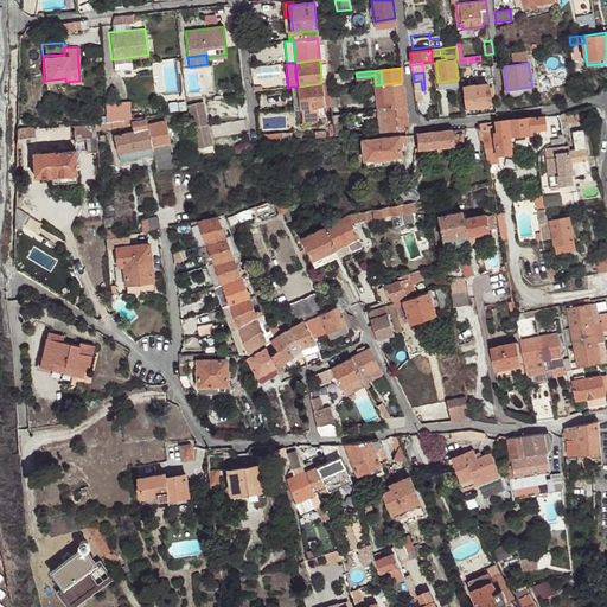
[(406,106),(402,82),(382,84),(384,108),(406,106)]
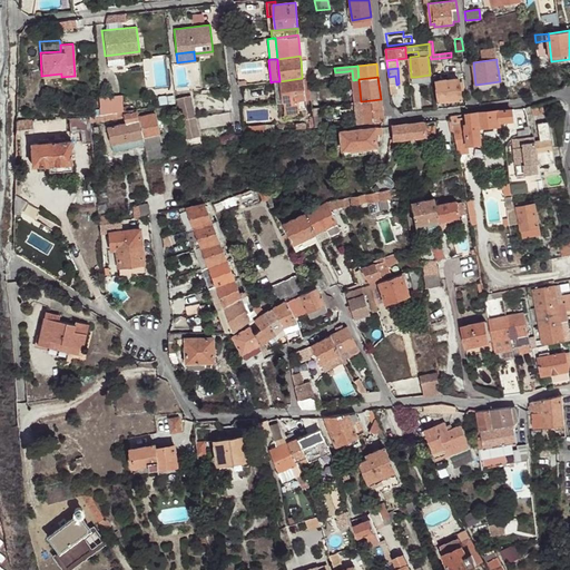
[(302,78),(279,81),(282,102),(296,101),(304,100),(303,81),(302,78)]
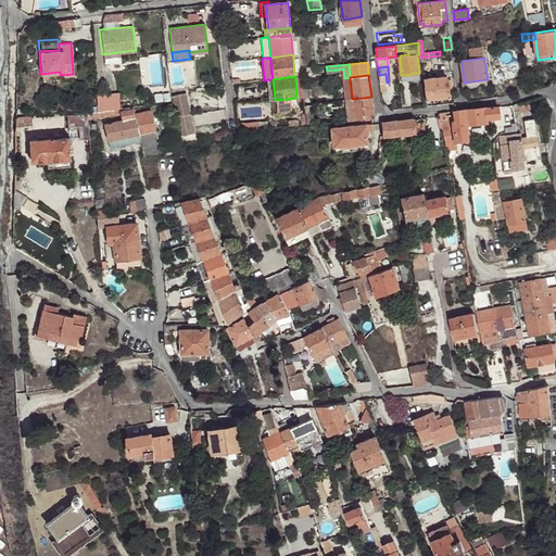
[(449,91),(447,79),(446,77),(425,79),(427,98),(427,99),(426,100),(428,101),(429,100),(429,99),(447,97),(447,98),(449,99),(451,98),(451,97),(449,96),(449,91)]
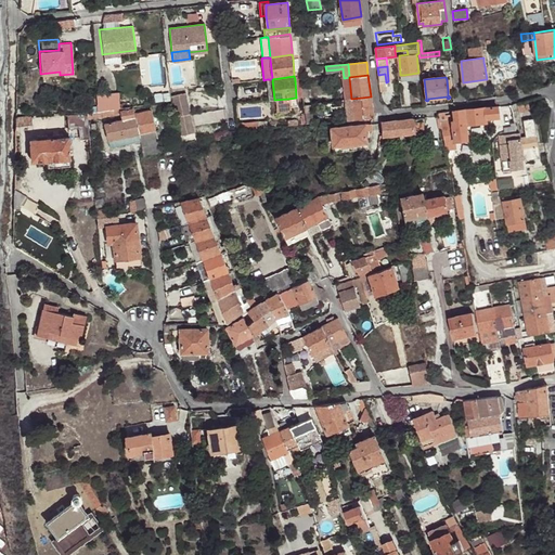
[(487,79),(463,82),(464,88),(488,85),(487,79)]
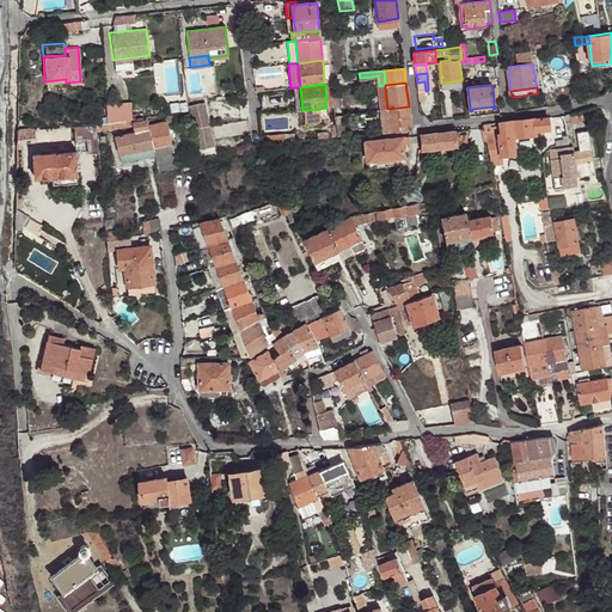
[(109,102),(110,122),(133,118),(133,102),(109,102)]
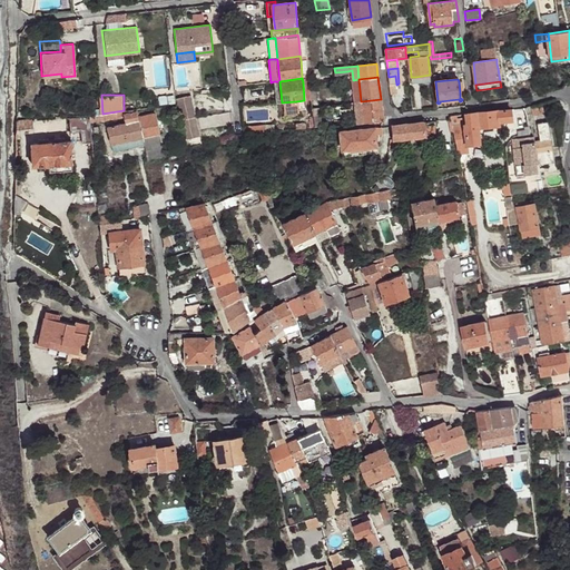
[(190,99),(175,102),(184,141),(199,138),(190,99)]
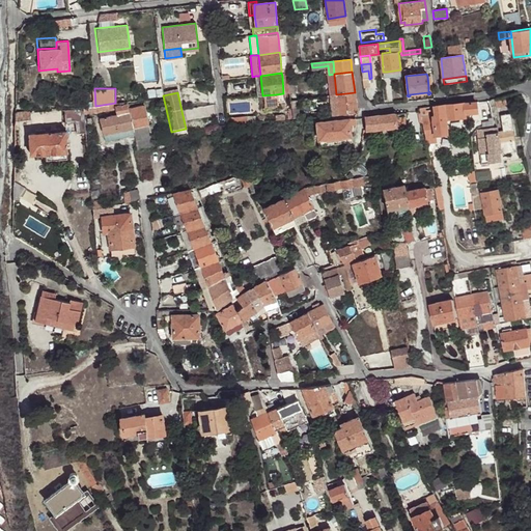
[(357,113),(355,92),(336,94),(338,114),(357,113)]
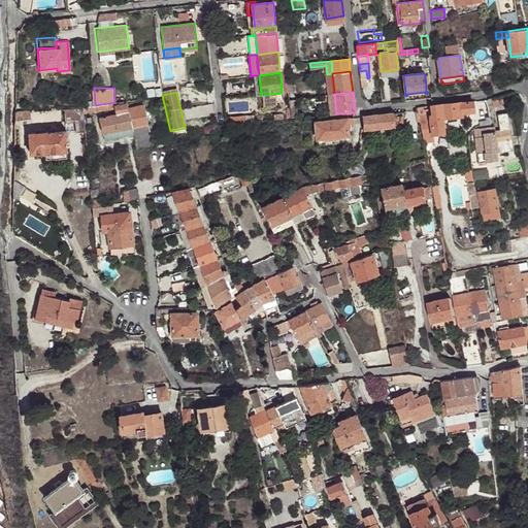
[(276,105),(274,94),(261,95),(262,106),(276,105)]
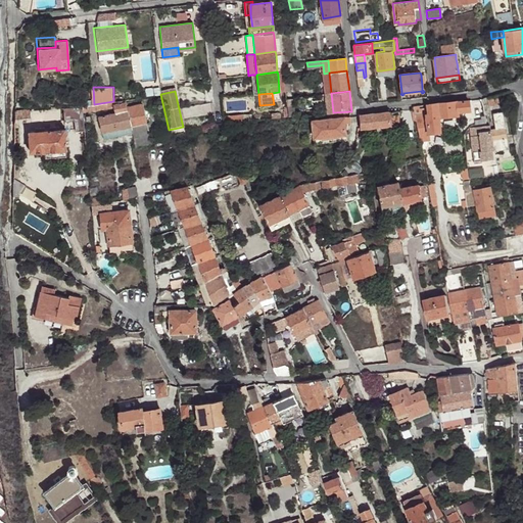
[(496,95),(485,98),(489,107),(500,104),(496,95)]
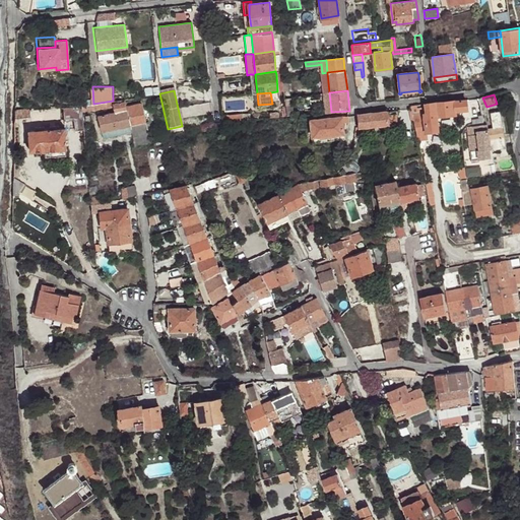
[(93,104),(86,105),(86,110),(115,106),(114,103),(113,101),(93,104)]
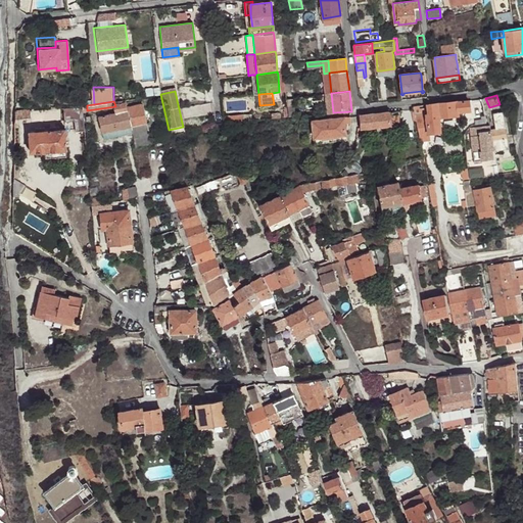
[(468,101),(456,102),(457,112),(469,111),(468,101)]
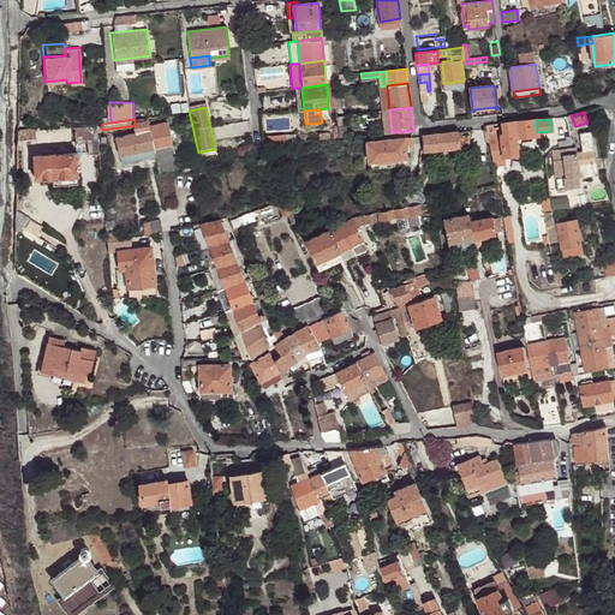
[(135,121),(136,125),(137,131),(115,136),(120,154),(137,150),(172,143),(167,121),(148,126),(147,120),(135,121)]
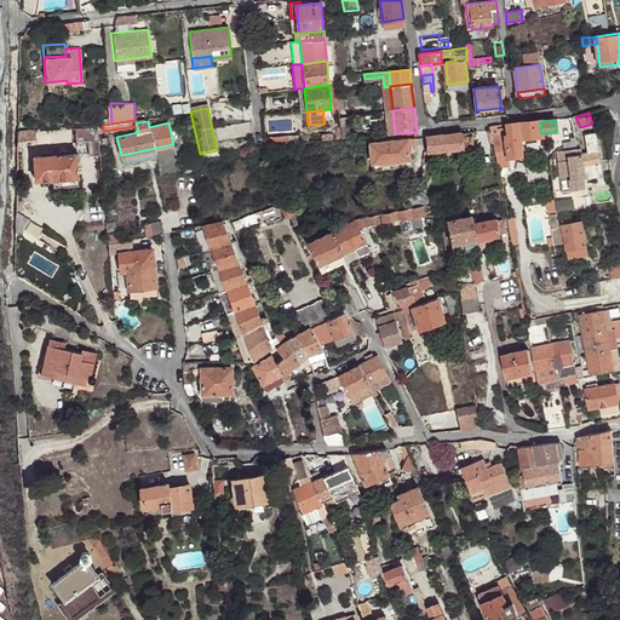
[(540,121),(518,124),(520,138),(543,136),(541,133),(540,121)]
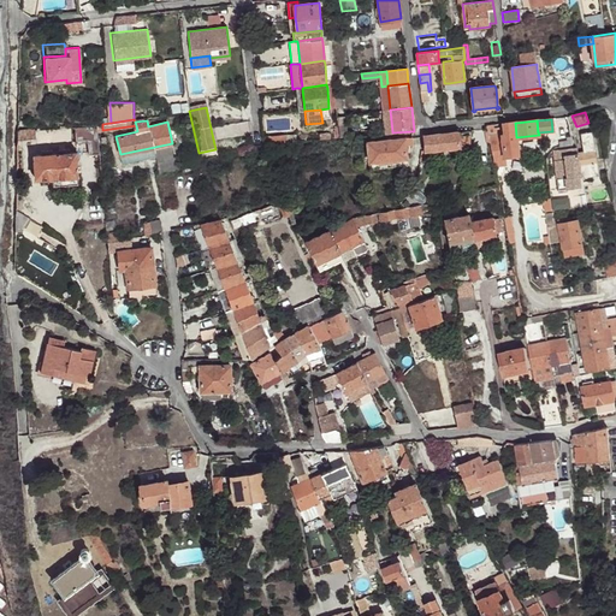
[(501,134),(489,135),(493,160),(495,165),(504,165),(504,155),(517,154),(516,137),(515,123),(503,124),(504,134),(501,134)]
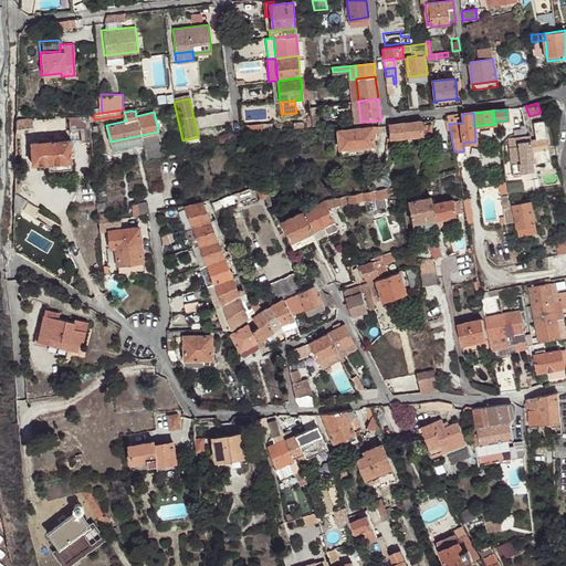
[(81,140),(91,139),(90,124),(88,114),(69,115),(70,129),(80,129),(81,140)]
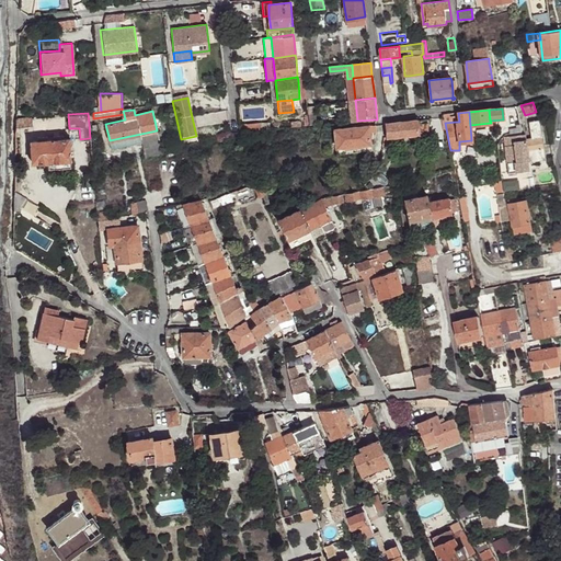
[(15,118),(15,127),(32,126),(32,123),(32,118),(32,117),(15,118)]
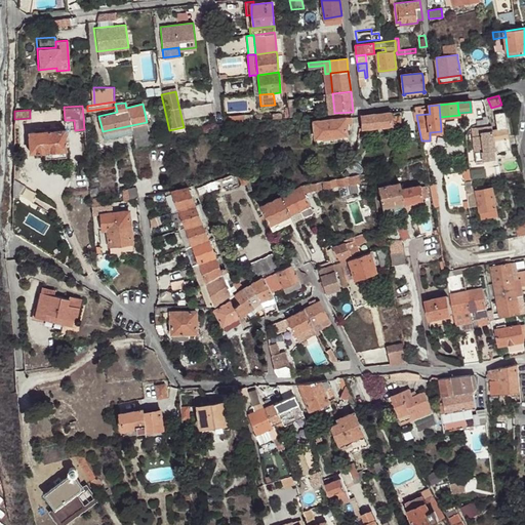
[(475,153),(484,152),(485,159),(495,158),(493,150),(509,148),(503,112),(493,113),(495,129),(492,130),(492,127),(481,128),(482,137),(473,138),(475,153)]
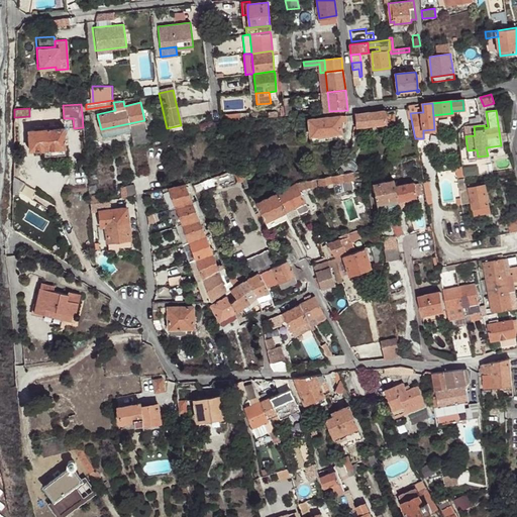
[(385,111),(354,113),(355,126),(394,123),(393,114),(385,114),(385,111)]
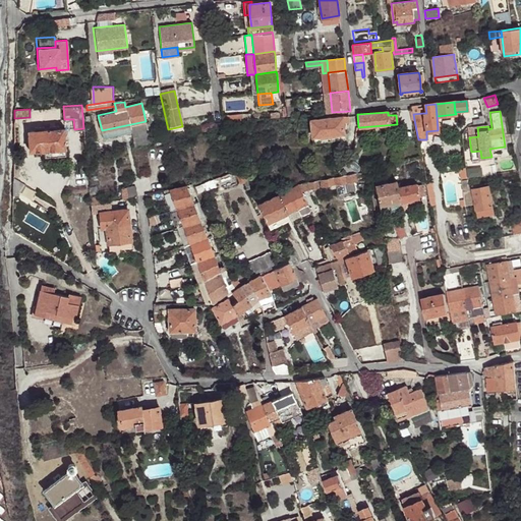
[(342,117),(310,120),(311,137),(344,133),(342,117)]
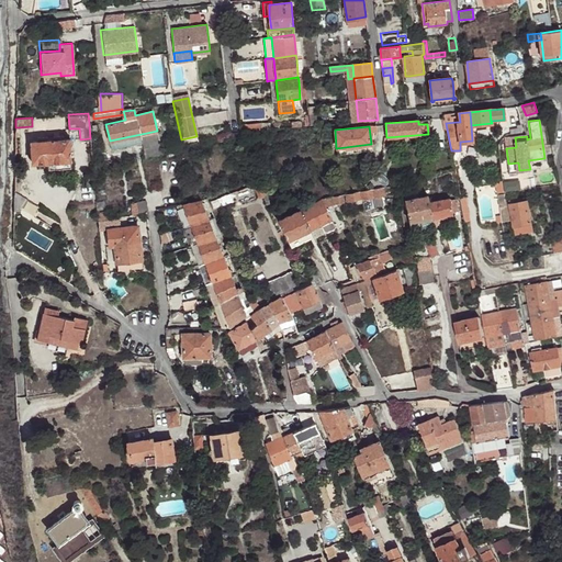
[(159,137),(157,131),(125,137),(127,145),(159,137)]
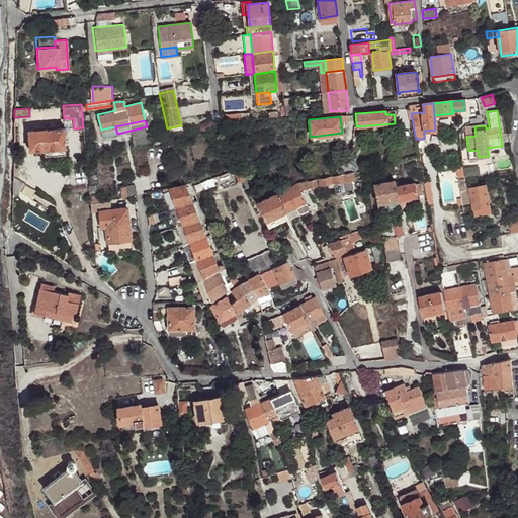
[(45,149),(66,147),(65,126),(59,127),(58,124),(49,125),(49,128),(44,128),(44,125),(33,126),(34,130),(28,130),(30,150),(45,149)]
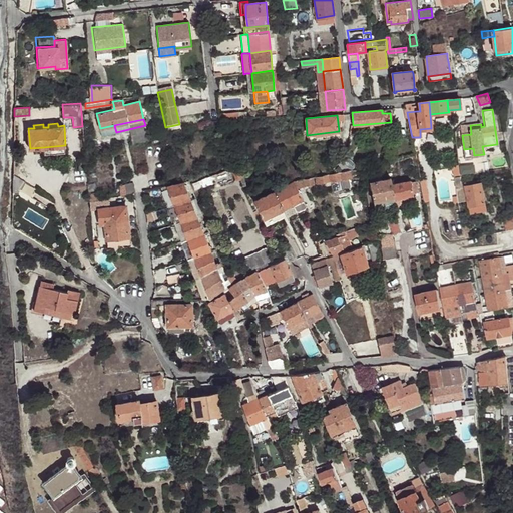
[(116,132),(114,125),(100,128),(101,135),(116,132)]
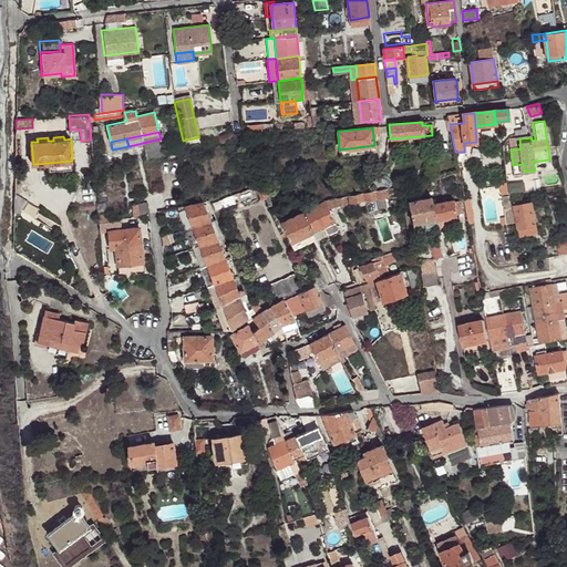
[(73,169),(72,161),(49,163),(49,172),(73,169)]
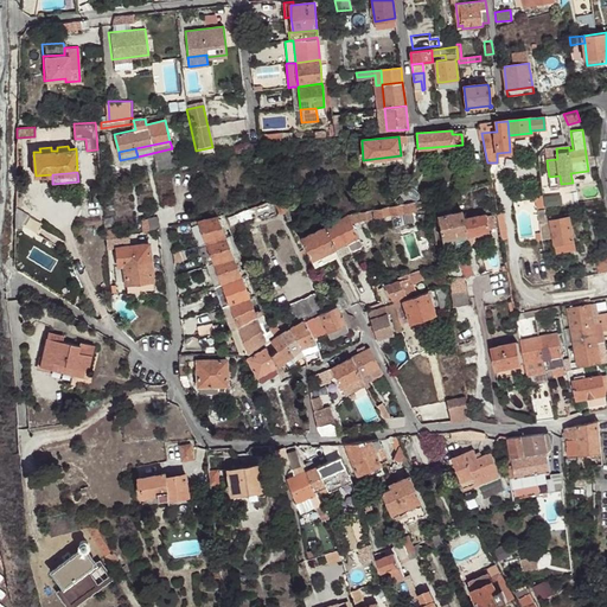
[(439,197),(429,199),(430,208),(465,198),(462,190),(439,197)]
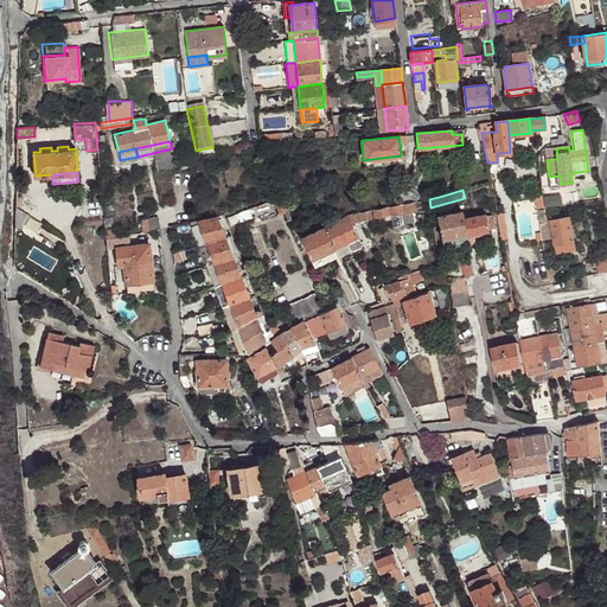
[(287,211),(282,200),(275,204),(280,215),(285,212),(287,211)]
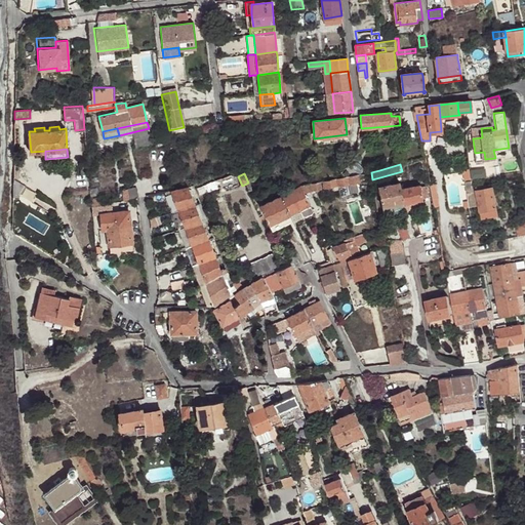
[(358,174),(323,182),(323,186),(324,190),(347,185),(357,184),(359,183),(358,174)]
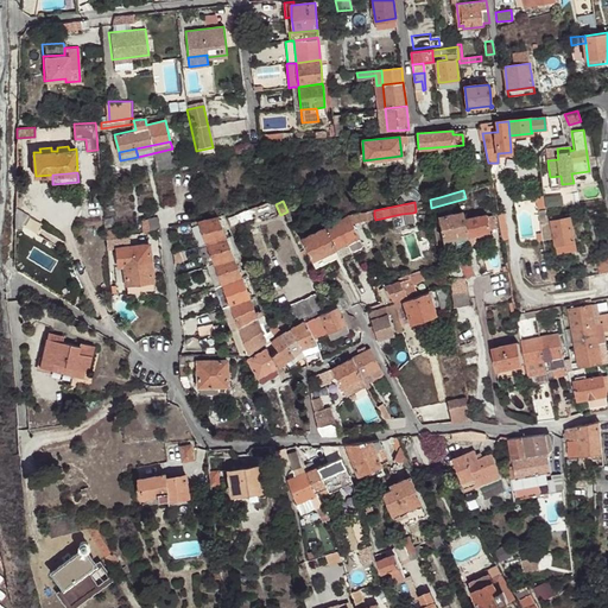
[(236,215),(239,222),(253,219),(249,209),(236,214),(236,215)]
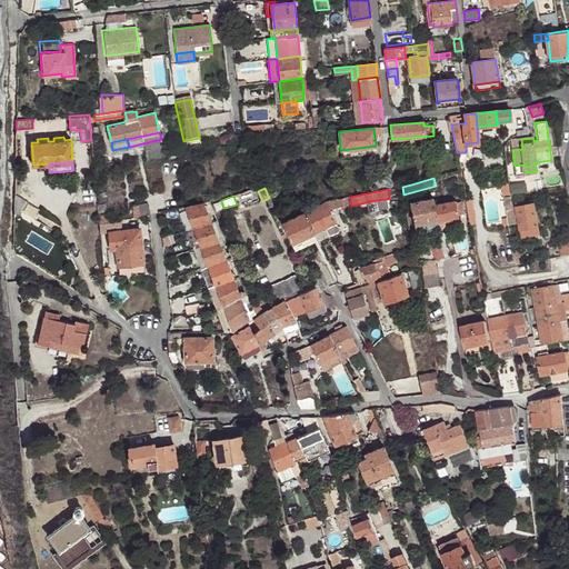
[(505,197),(509,218),(513,218),(515,225),(518,223),(519,232),(522,231),(521,229),(539,226),(536,203),(526,205),(526,200),(517,202),(519,215),(513,216),(510,196),(505,197)]
